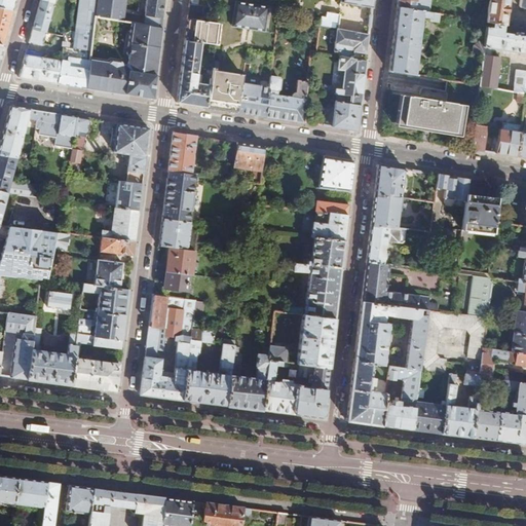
[(14,0),(0,0),(0,7),(12,10),(14,0)]
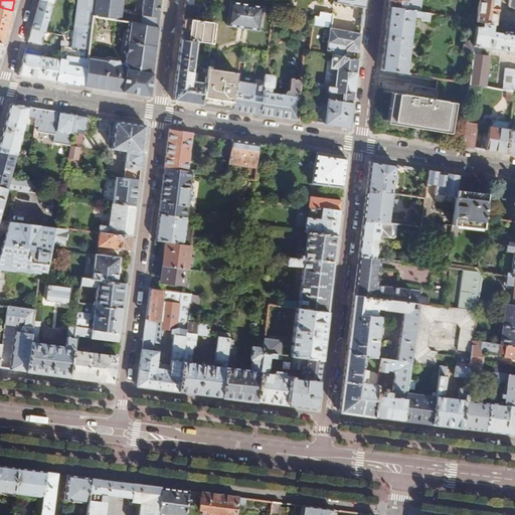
[(51,0),(39,0),(31,28),(44,30),(51,0)]
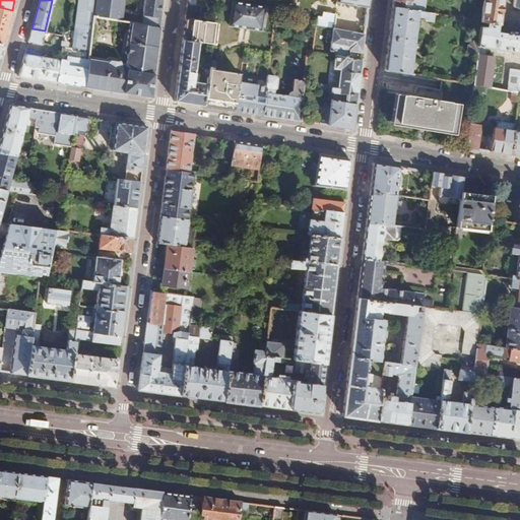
[(75,47),(90,50),(94,16),(95,0),(80,0),(76,36),(75,47)]
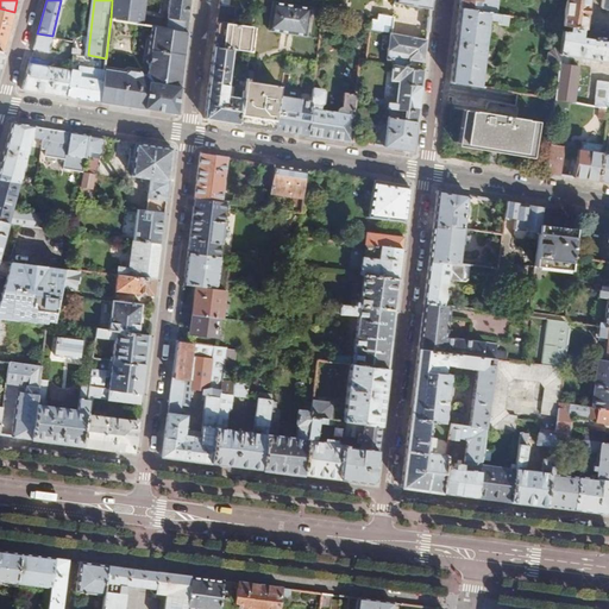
[(112,0),(111,19),(188,27),(190,0),(112,0)]
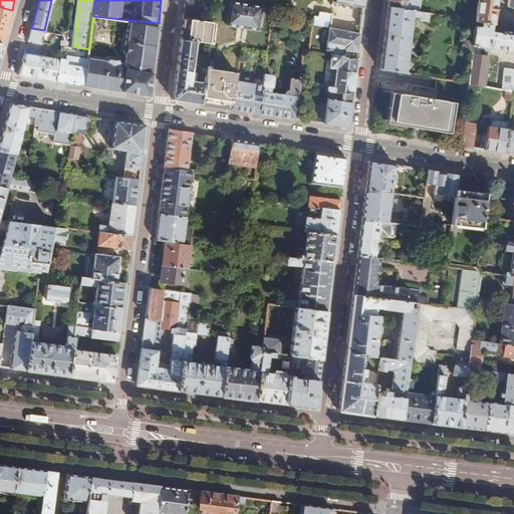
[(388,0),(388,6),(417,11),(418,0),(388,0)]
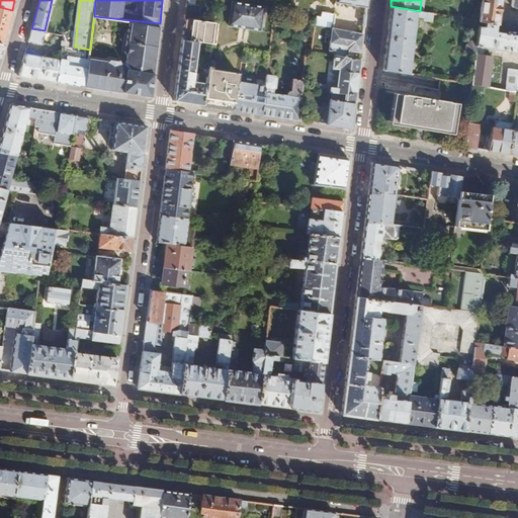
[(482,0),(480,21),(498,24),(499,24),(501,0),(482,0)]
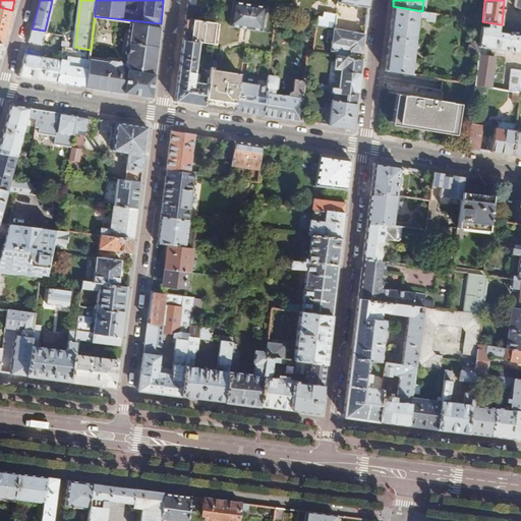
[(232,1),(229,25),(263,30),(266,6),(232,1)]
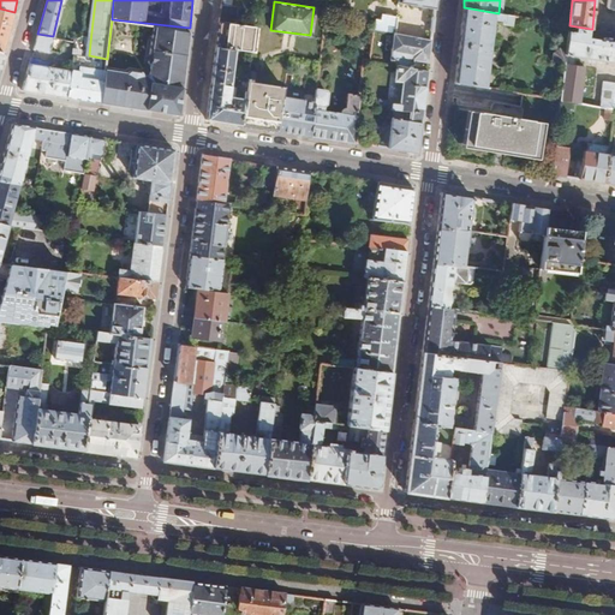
[(221,3),(219,22),(231,23),(234,4),(221,3)]
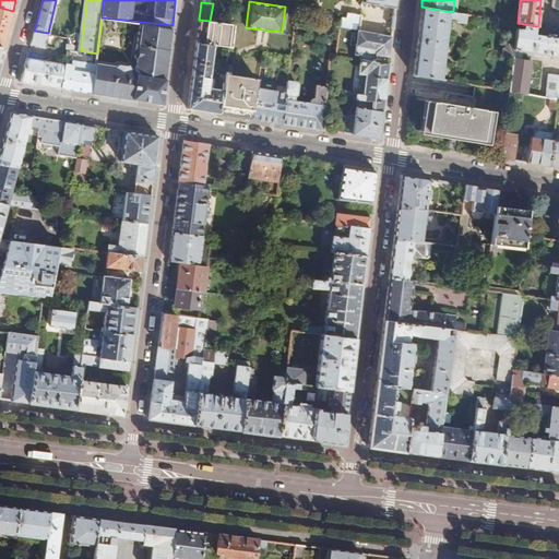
[(421,7),(413,73),(440,79),(448,18),(455,19),(456,22),(464,23),(464,14),(453,12),(421,7)]
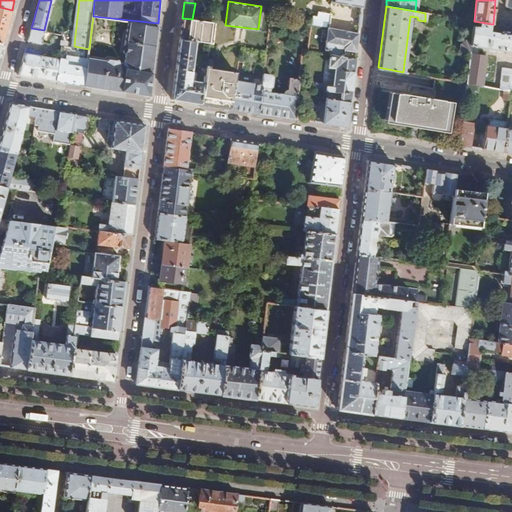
[(0,43),(2,44),(12,10),(0,7),(0,43)]
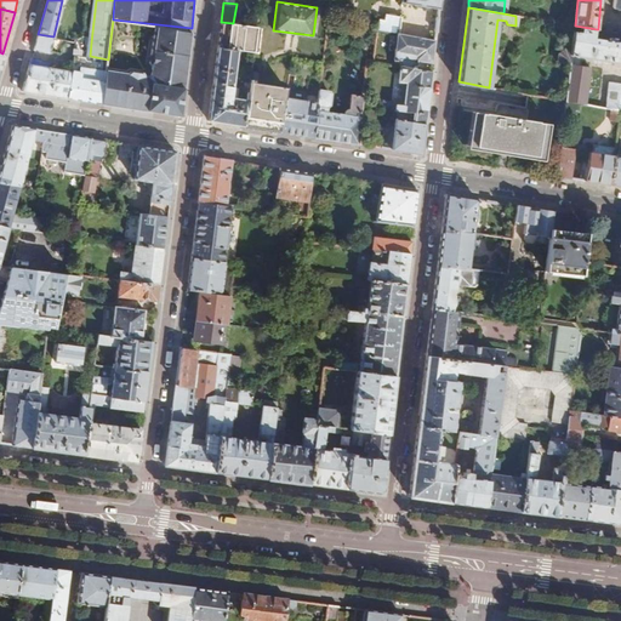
[(377,18),(376,30),(397,33),(399,34),(403,16),(386,13),(386,20),(377,18)]
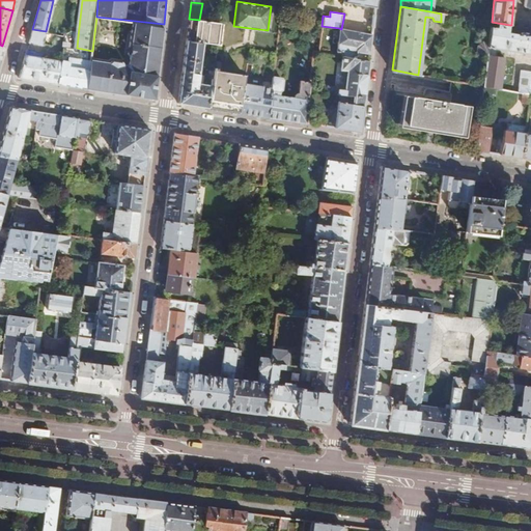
[(88,89),(113,93),(115,76),(105,75),(110,35),(134,38),(131,64),(136,65),(138,53),(141,53),(140,60),(146,61),(144,73),(130,71),(127,95),(154,100),(164,24),(96,17),(92,51),(88,89)]
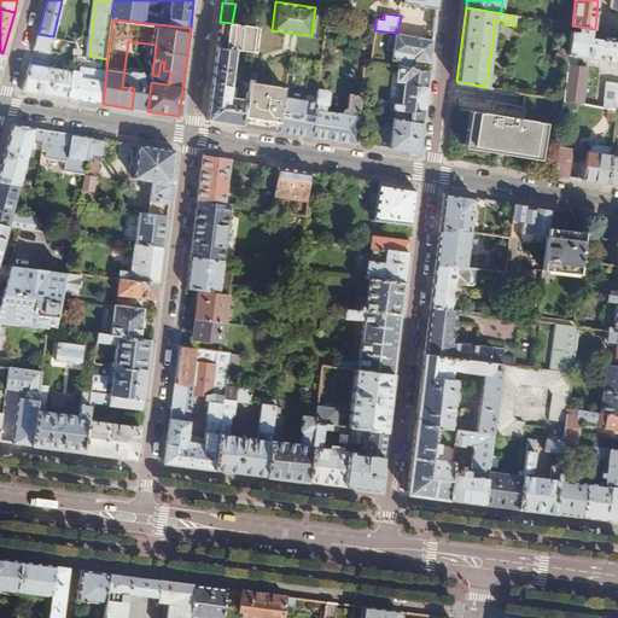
[(220,22),(216,46),(237,50),(252,51),(255,27),(232,23),(220,22)]
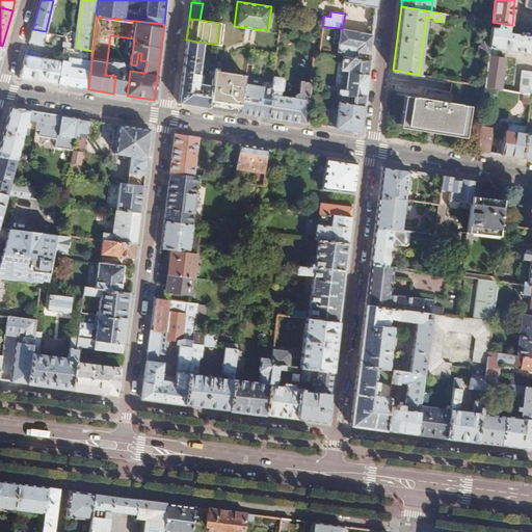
[(487,55),(484,86),(497,88),(502,89),(502,82),(505,57),(497,56),(498,49),(531,53),(531,35),(529,35),(529,31),(523,31),(522,34),(510,32),(511,25),(493,22),(489,43),(487,55)]
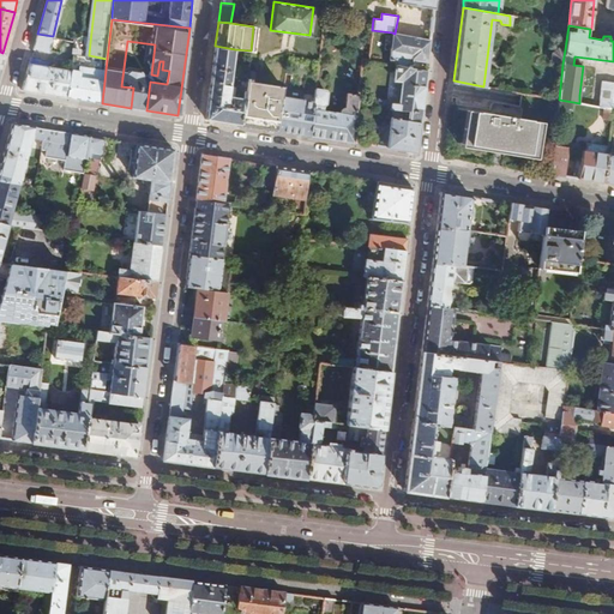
[(395,34),(392,32),(390,55),(393,56),(392,65),(410,67),(411,59),(427,62),(429,40),(395,34)]
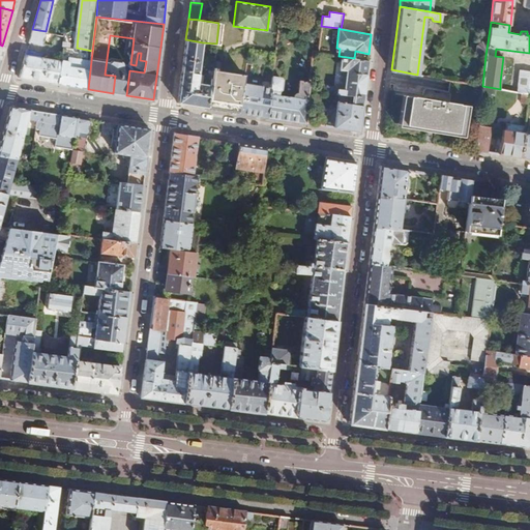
[(46,31),(32,29),(29,41),(41,45),(42,40),(51,42),(52,33),(46,31)]
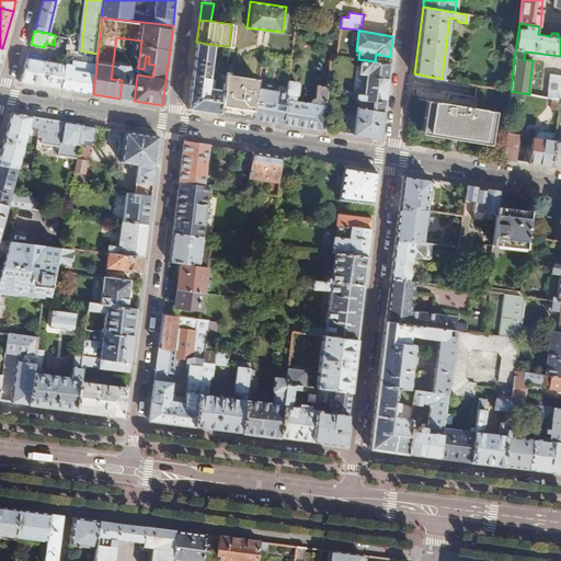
[(69,49),(81,50),(82,38),(70,37),(68,49),(69,49)]
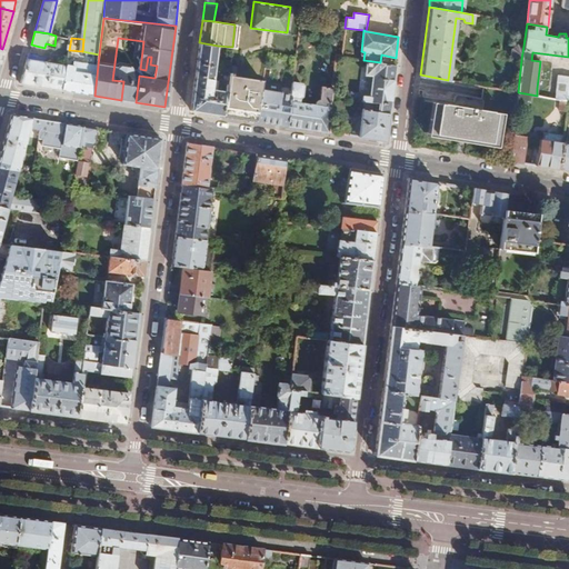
[(123,81),(121,100),(136,102),(139,76),(155,78),(157,66),(150,65),(151,57),(148,57),(146,70),(140,69),(143,41),(118,38),(112,80),(123,81)]
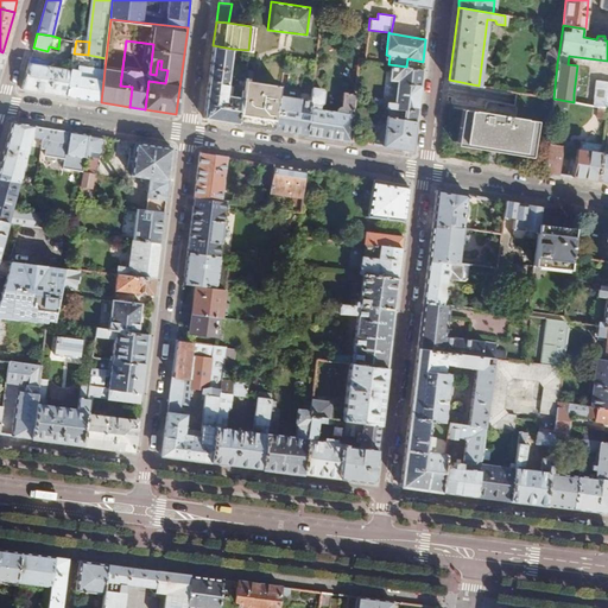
[(203,119),(238,124),(242,88),(239,88),(234,87),(233,96),(226,95),(228,77),(229,70),(233,49),(213,45),(203,119)]
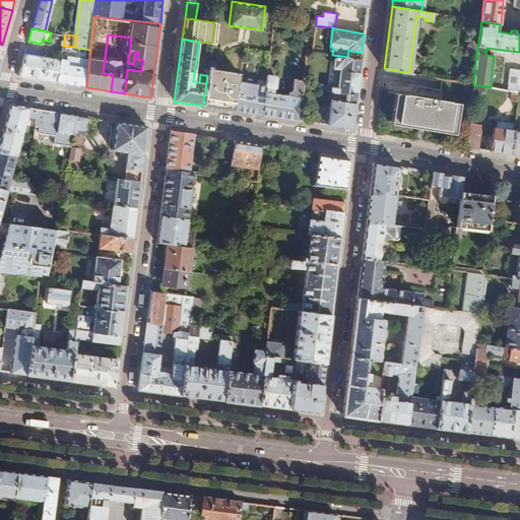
[(466,52),(476,54),(478,42),(473,41),(467,46),(466,52)]
